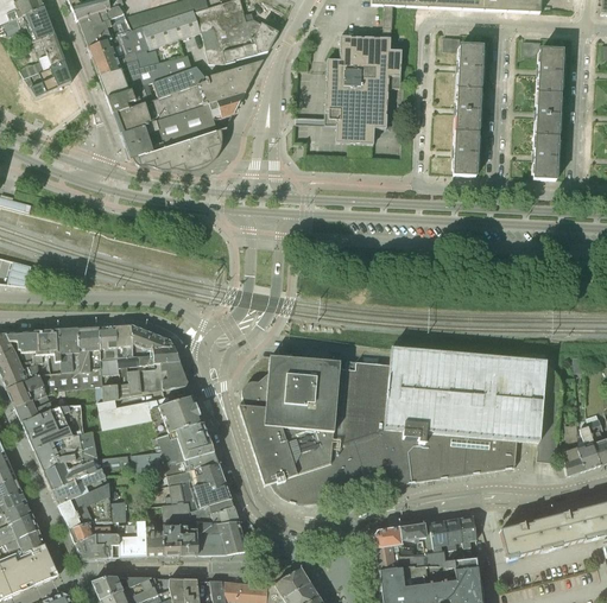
[(14,0),(17,7),(6,12),(10,19),(17,16),(23,13),(43,4),(42,0),(14,0)]
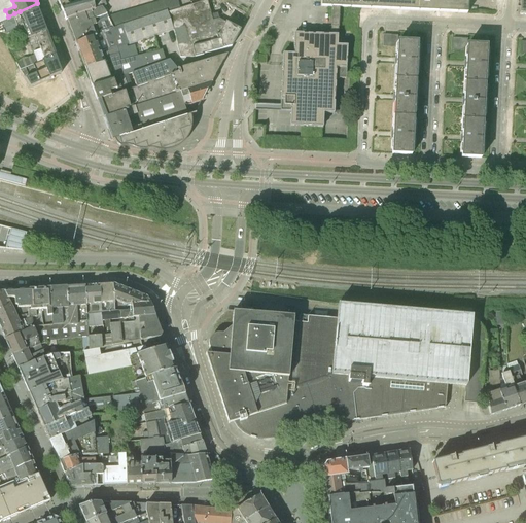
[(84,8),(96,5),(94,0),(60,0),(66,16),(68,15),(84,8)]
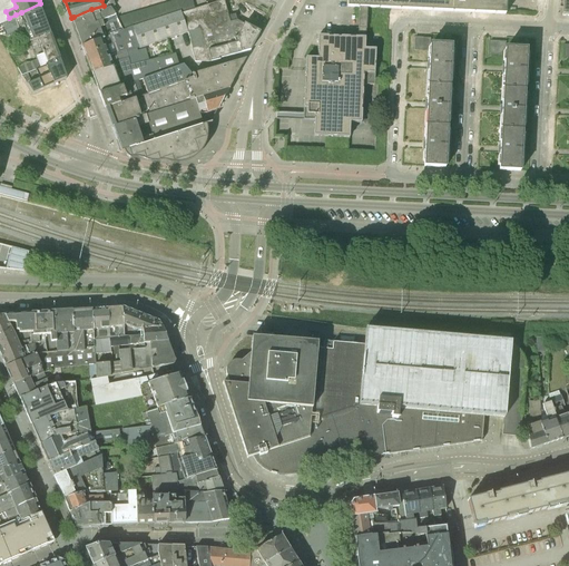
[(104,6),(91,9),(74,17),(82,42),(124,26),(116,10),(111,3),(117,1),(116,0),(101,0),(104,6)]
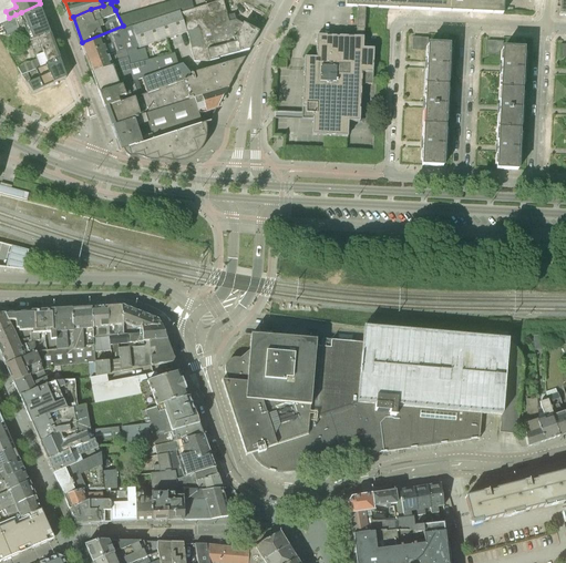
[(181,9),(196,3),(195,0),(165,0),(120,14),(123,26),(133,23),(181,8),(181,9)]
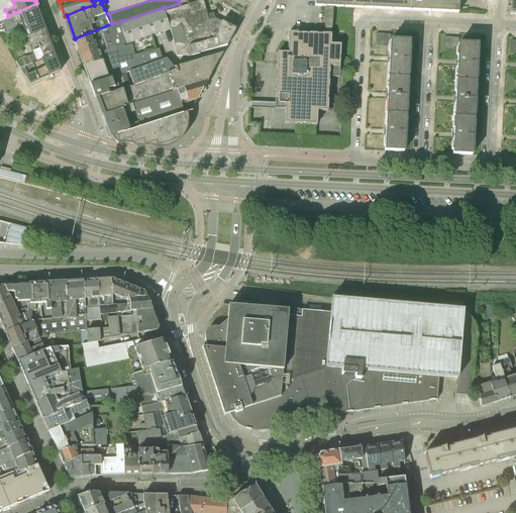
[(165,8),(170,20),(171,25),(178,52),(192,52),(201,49),(200,48),(228,42),(236,25),(223,18),(221,5),(215,6),(213,0),(189,0),(179,3),(165,8)]
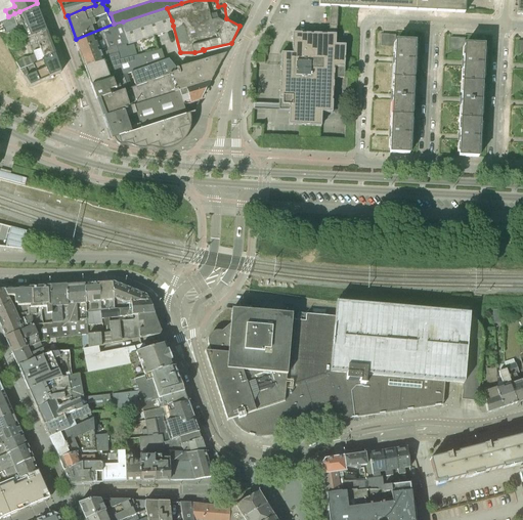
[(37,3),(19,11),(14,13),(20,26),(25,24),(29,34),(46,28),(37,3)]
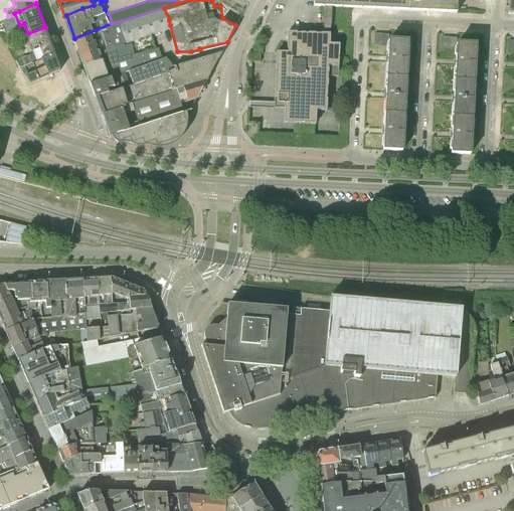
[(332,22),(333,3),(325,3),(324,30),(288,28),(287,49),(277,48),(275,103),(274,106),(285,106),(285,120),(316,121),(317,108),(328,108),(329,73),(339,73),(341,49),(342,40),(333,39),(333,41),(331,41),(332,22)]
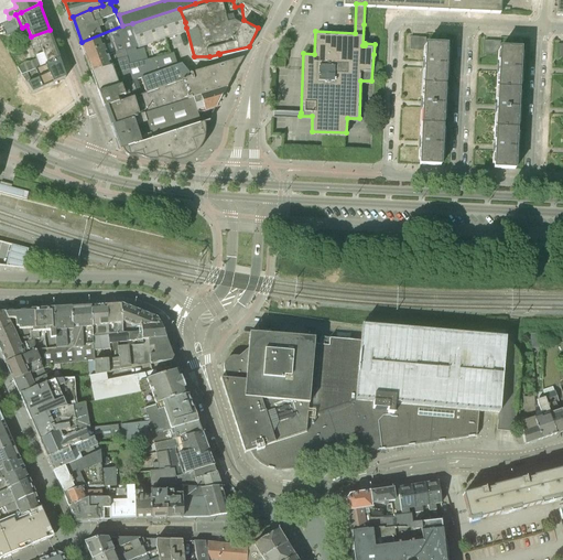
[(185,22),(180,9),(180,8),(132,23),(139,43),(186,28),(185,22)]
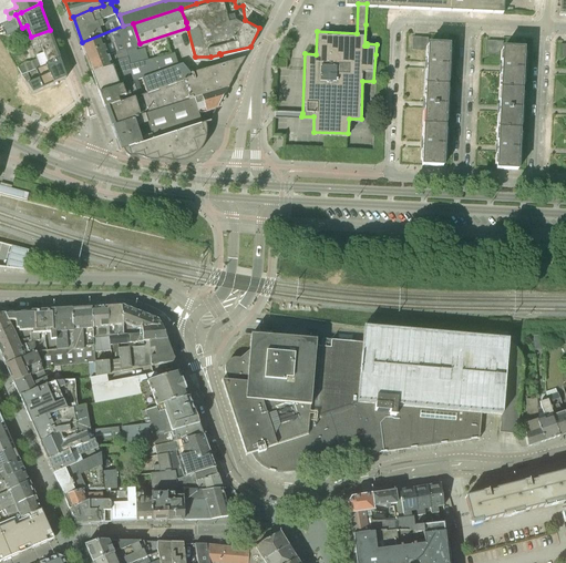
[(22,28),(16,14),(9,18),(7,19),(9,23),(14,22),(17,29),(22,28)]
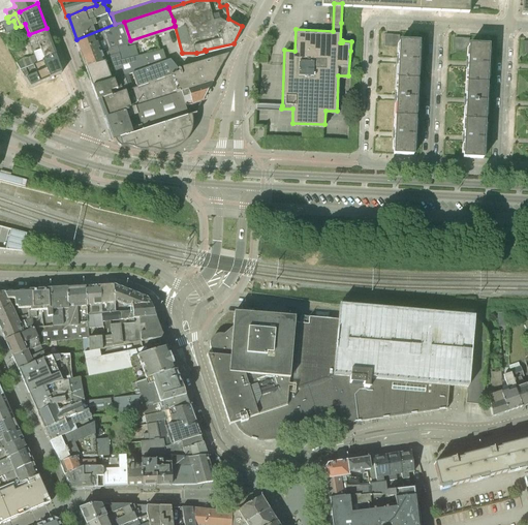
[(82,52),(92,48),(93,52),(107,45),(118,42),(119,44),(127,41),(130,40),(124,22),(115,24),(76,39),(82,52)]
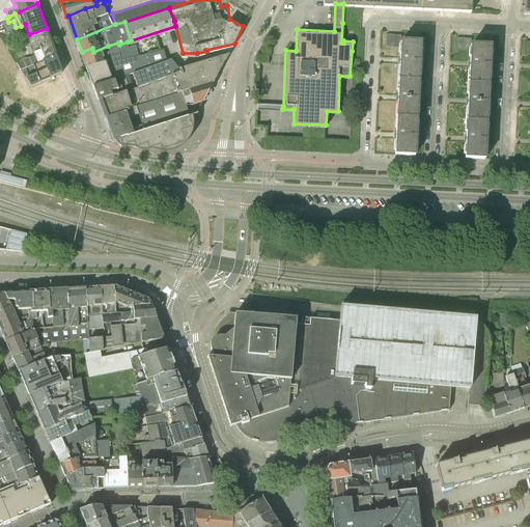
[(47,28),(29,34),(33,47),(52,39),(47,28)]
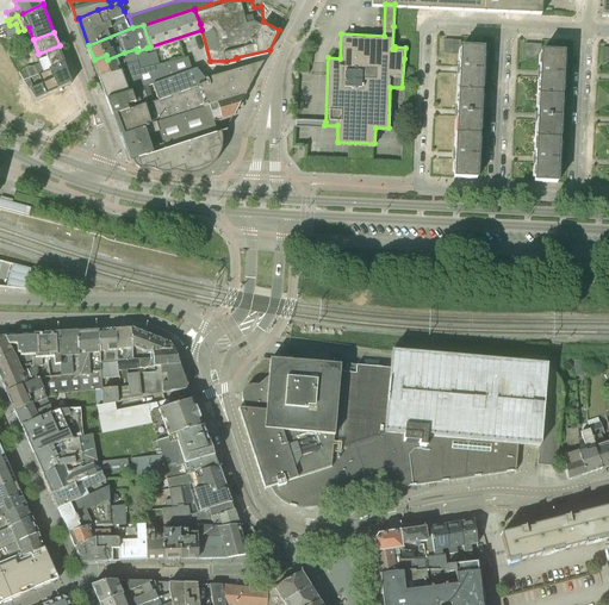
[(484,44),(463,43),(461,50),(460,88),(483,89),(484,44)]
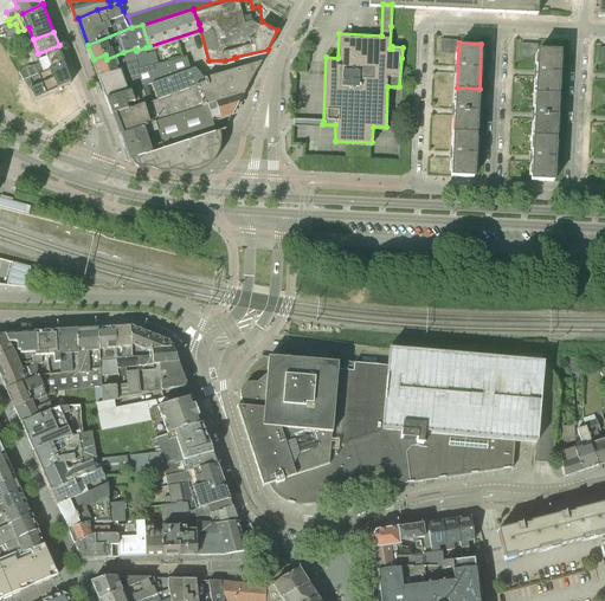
[(20,68),(25,75),(64,59),(59,45),(38,53),(40,60),(26,65),(20,68)]
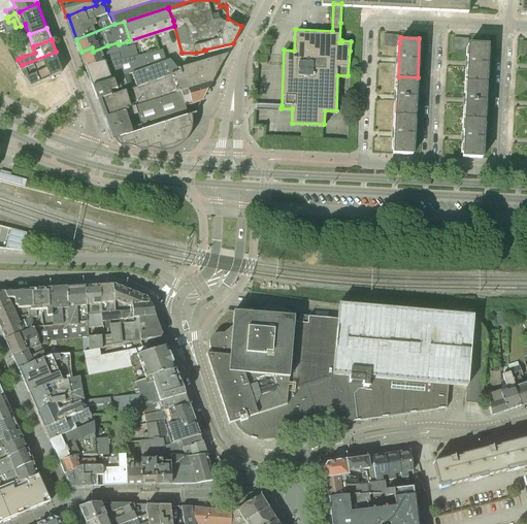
[(123,57),(138,52),(135,41),(128,43),(127,41),(119,44),(118,42),(107,45),(93,52),(92,47),(81,52),(86,64),(95,61),(96,62),(107,58),(107,59),(112,58),(110,54),(120,50),(123,57)]
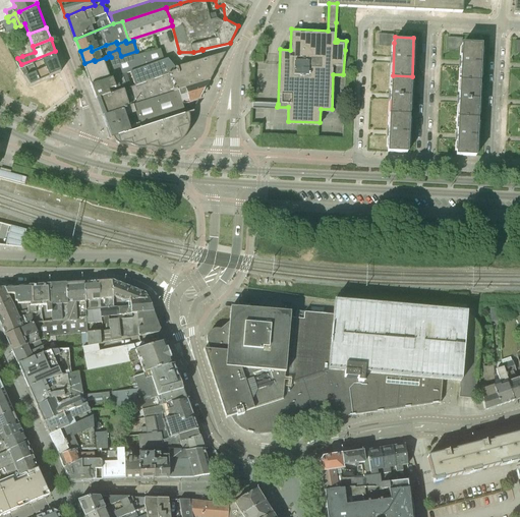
[(482,42),(463,41),(463,46),(461,78),(480,79),(482,42)]
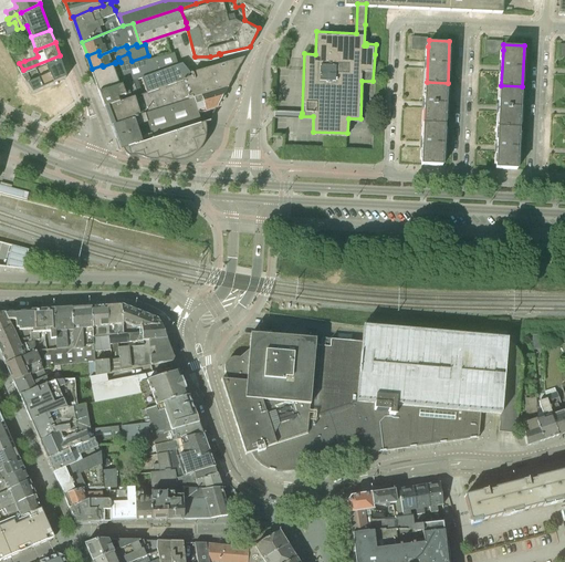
[(139,75),(143,74),(167,65),(163,51),(148,55),(132,61),(128,53),(118,58),(121,62),(115,63),(115,62),(103,66),(102,65),(92,69),(100,89),(139,75)]
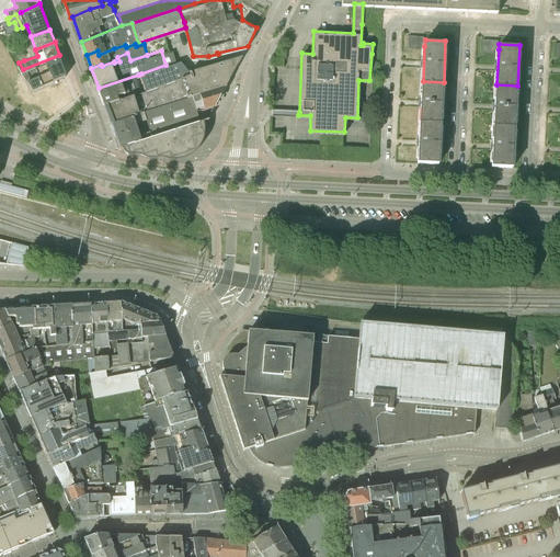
[(194,93),(227,82),(243,54),(191,70),(191,72),(147,88),(143,89),(138,91),(145,110),(194,93)]
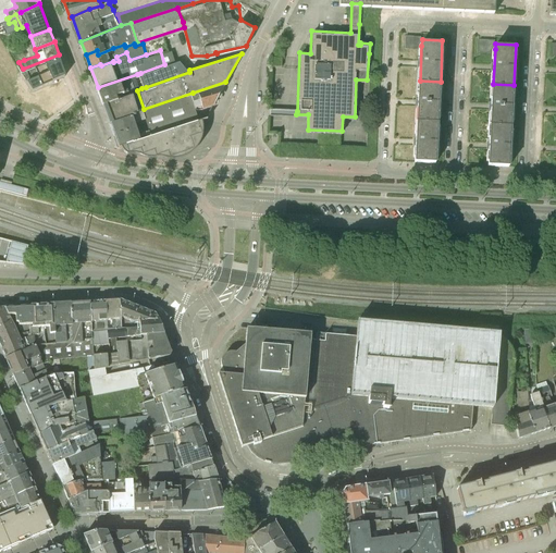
[(23,69),(33,85),(65,73),(59,54),(23,69)]
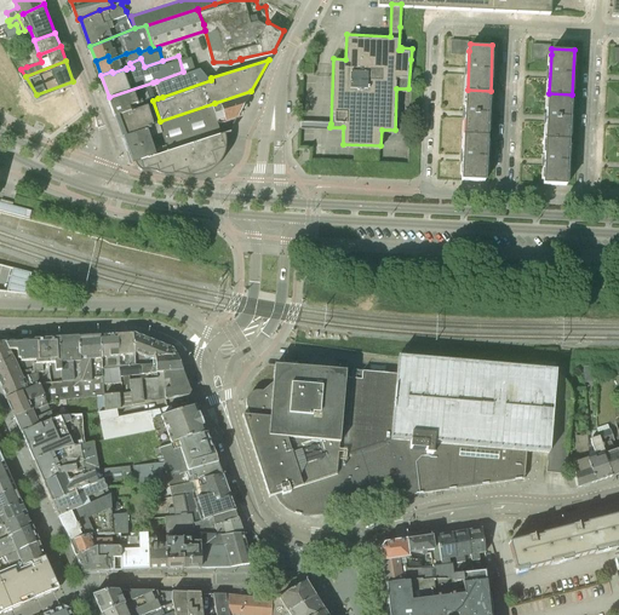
[(304,61),(303,70),(314,70),(315,61),(304,61)]
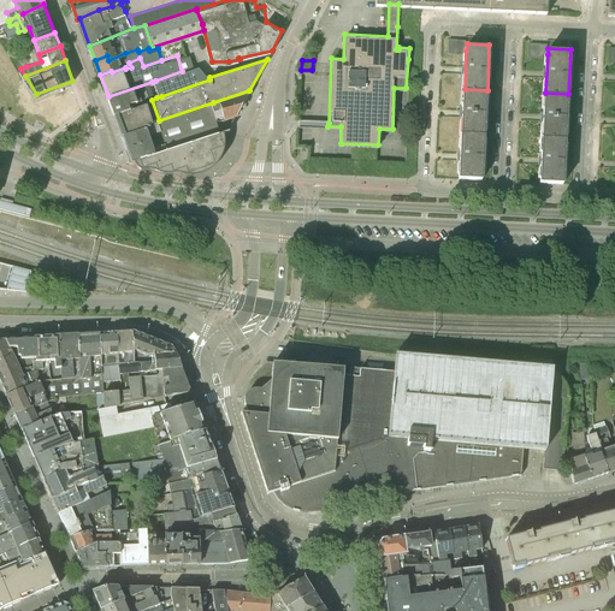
[(161,96),(210,79),(210,77),(200,65),(182,71),(155,81),(161,96)]
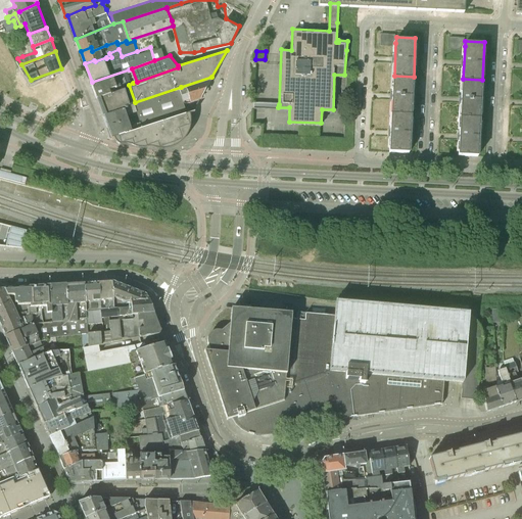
[(97,96),(129,85),(133,83),(129,69),(92,82),(97,96)]
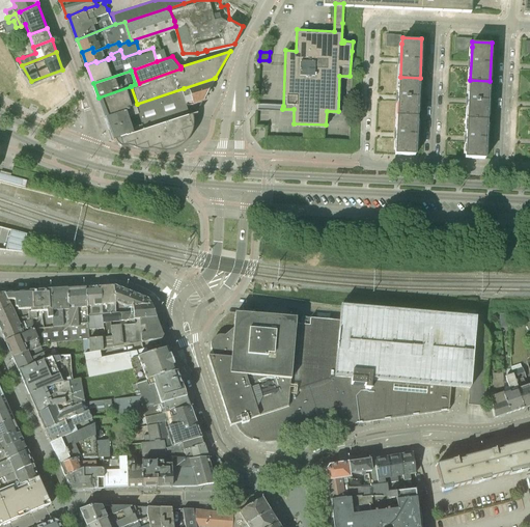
[(400,77),(399,96),(398,114),(418,115),(420,78),(400,77)]
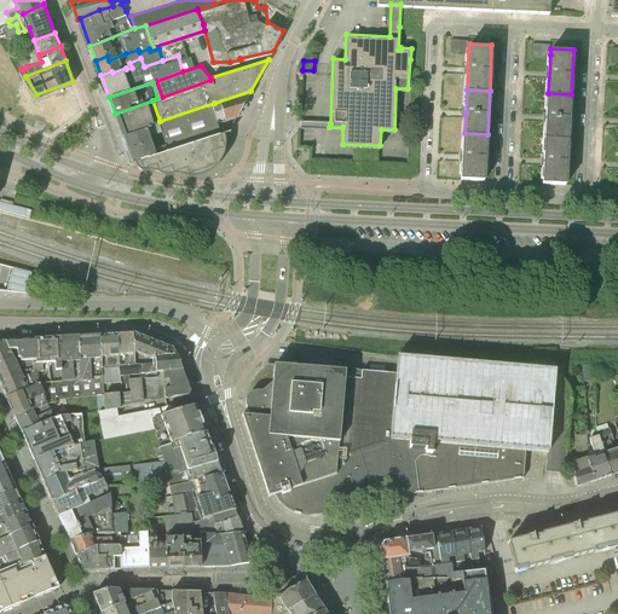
[(250,91),(214,103),(219,119),(238,113),(250,91)]
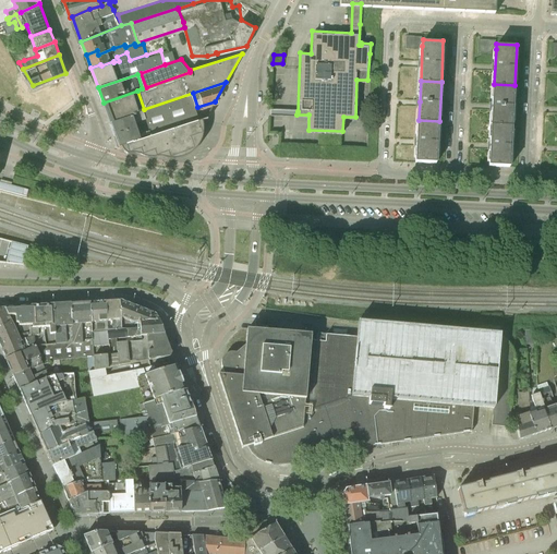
[(494,84),(493,106),(493,122),(512,123),(515,85),(494,84)]
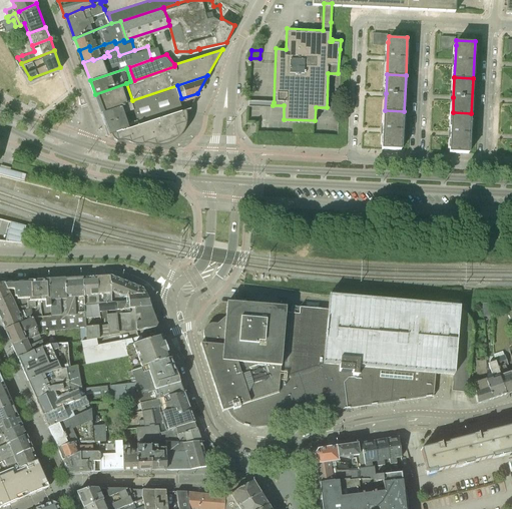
[(101,111),(125,103),(125,102),(132,100),(126,83),(95,94),(101,111)]
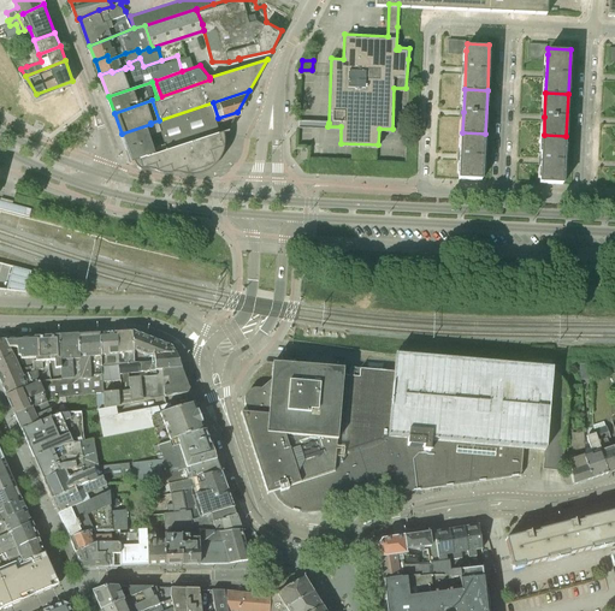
[(222,131),(218,119),(213,102),(159,120),(161,129),(169,148),(222,131)]
